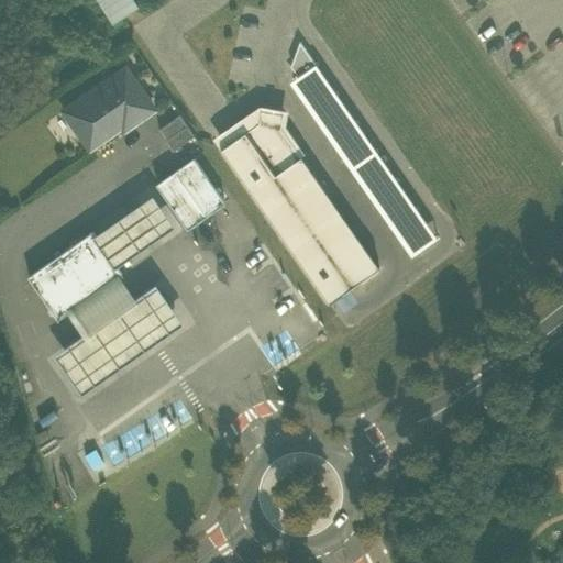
[(136,6),(132,0),(94,0),(108,22),(136,6)]
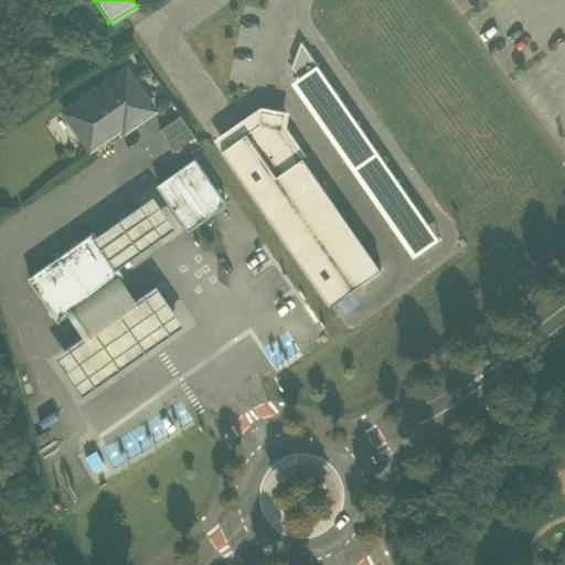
[(292,66),(299,76),(317,64),(301,42),(292,66)]
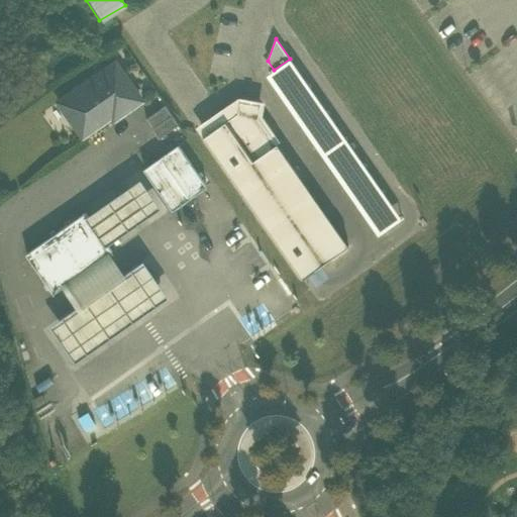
[(268,76),(379,235),(402,218),(291,59),(268,76)]
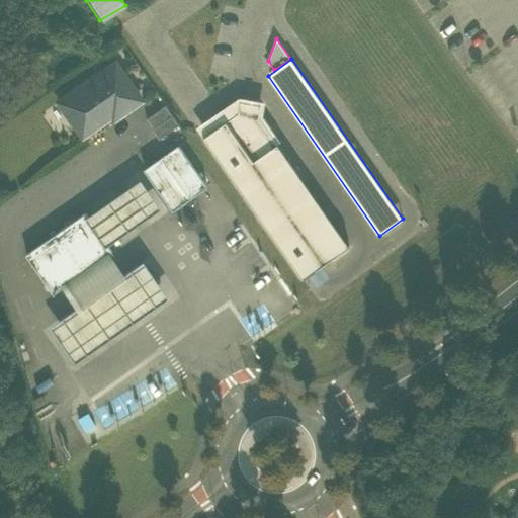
[(81,117),(90,131),(118,110),(121,114),(141,100),(113,63),(58,102),(73,123),(81,117)]
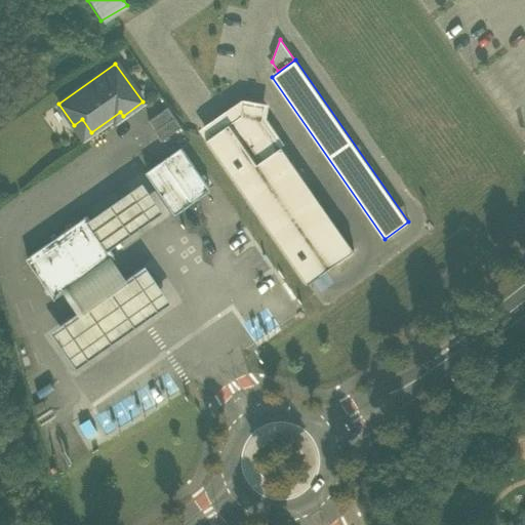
[(140,111),(148,121),(168,107),(161,96),(140,111)]
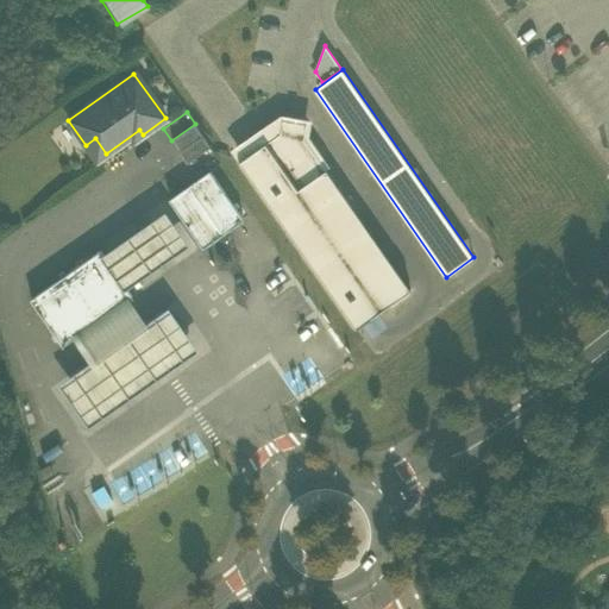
[(264,145),(296,190),(327,169),(305,138),(307,124),(283,119),(281,133),(264,145)]
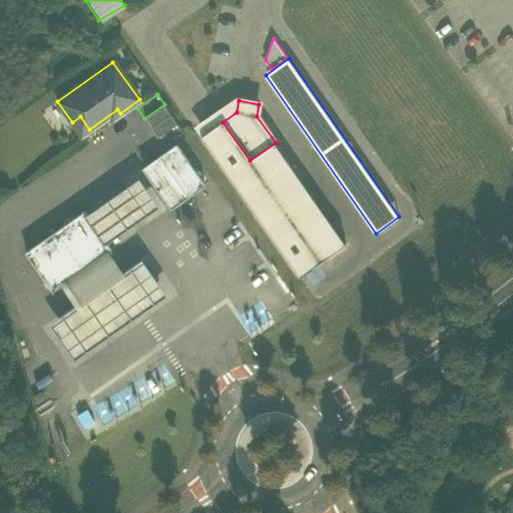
[(144,118),(158,137),(160,136),(168,130),(177,124),(164,104),(144,118)]
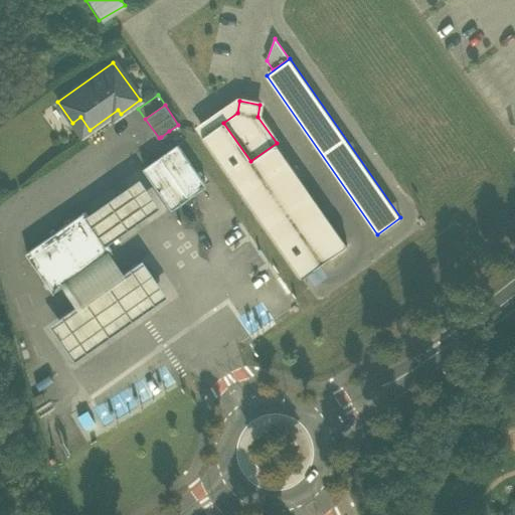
[(302,277),(322,263),(276,196),(250,161),(223,123),(203,136),(302,277)]
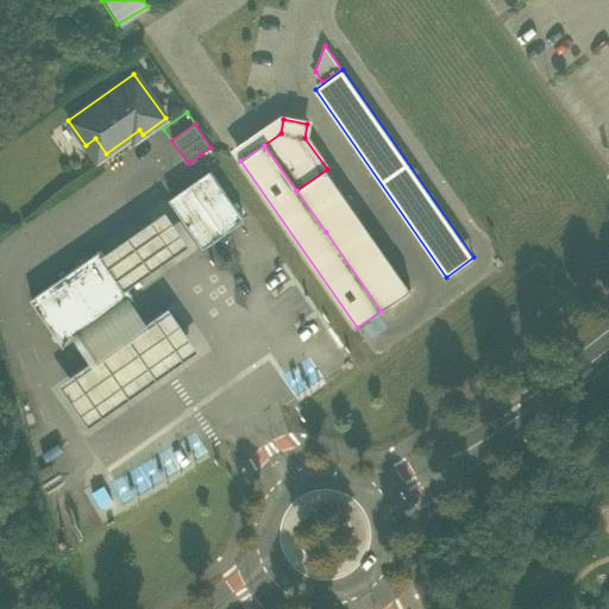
[(190,162),(201,177),(211,171),(200,155),(190,162)]
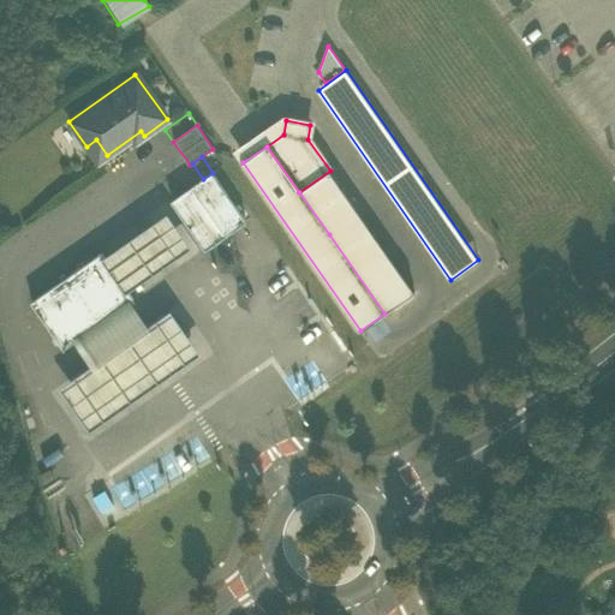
[(299,192),(329,234),(359,213),(330,171),(299,192)]
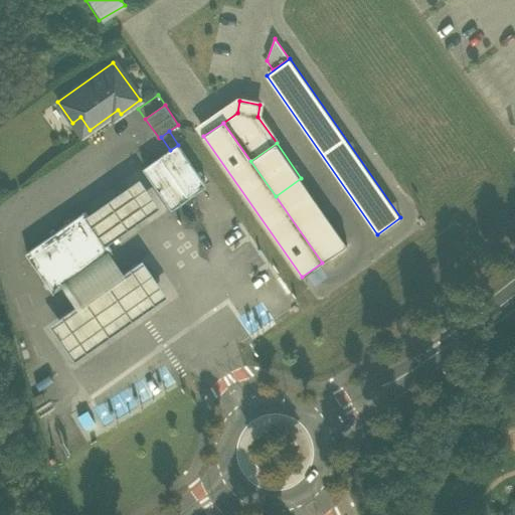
[(206,185),(178,145),(170,150),(144,168),(172,208),(206,185)]
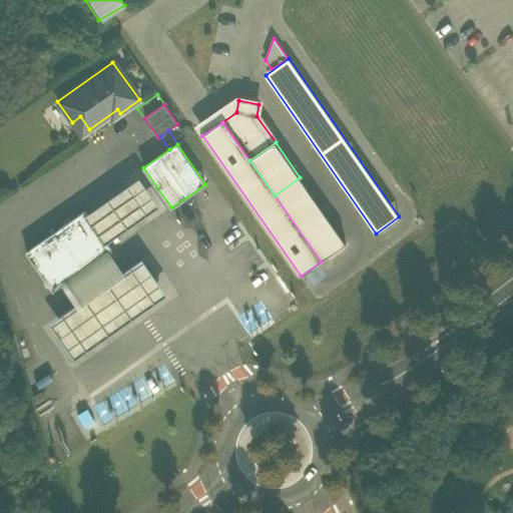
[(87,213),(107,242),(160,205),(140,177),(87,213)]
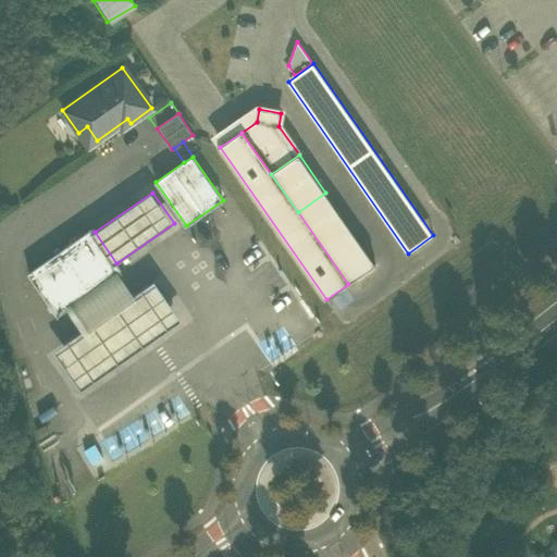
[(375,264),(325,193),(298,212),(348,284),(375,264)]
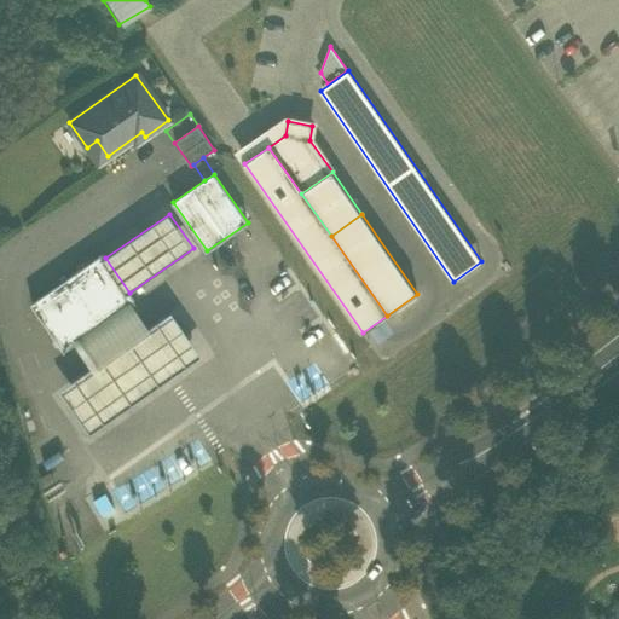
[(75,343),(75,342),(133,302),(136,301),(129,293),(105,258),(103,254),(33,304),(65,350),(75,343)]
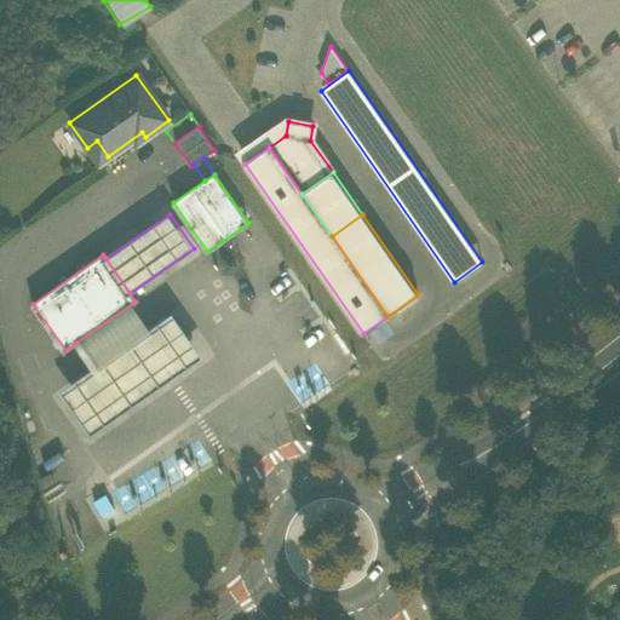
[(75,343),(93,368),(150,327),(133,303),(75,343)]
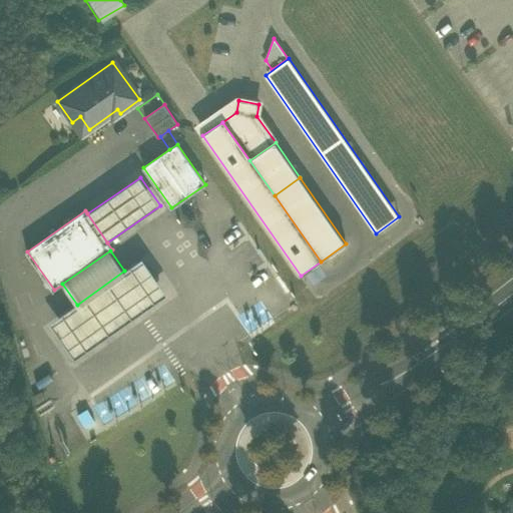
[(143,259),(124,271),(77,305),(51,323),(76,359),(167,295),(143,259)]
